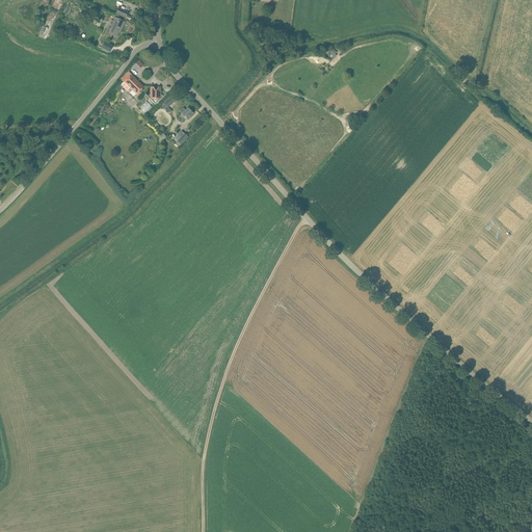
[(70,17),(69,19),(74,22),(79,12),(68,6),(63,14),(70,17)]
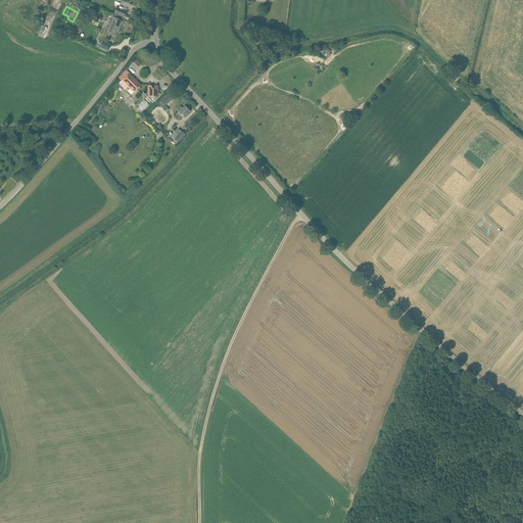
[(126,12),(116,8),(114,13),(124,17),(126,12)]
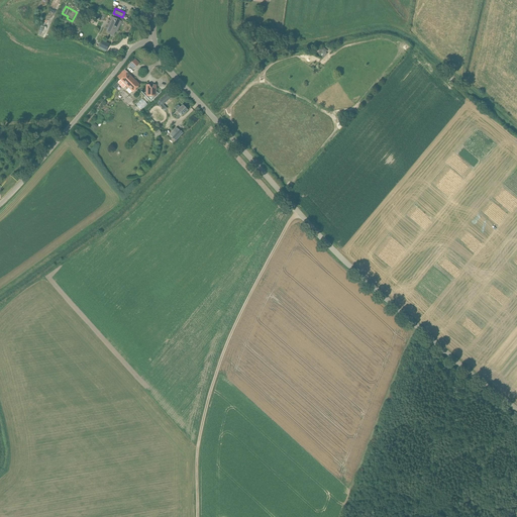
[(101,33),(107,36),(109,33),(113,35),(120,21),(111,17),(109,20),(111,21),(107,29),(104,27),(101,33)]
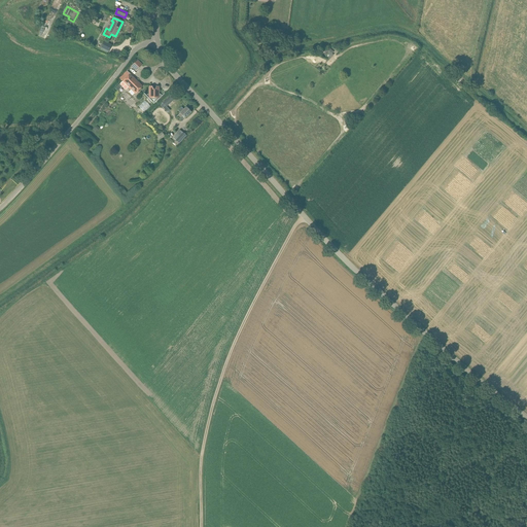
[(101,49),(108,53),(111,45),(104,42),(101,49)]
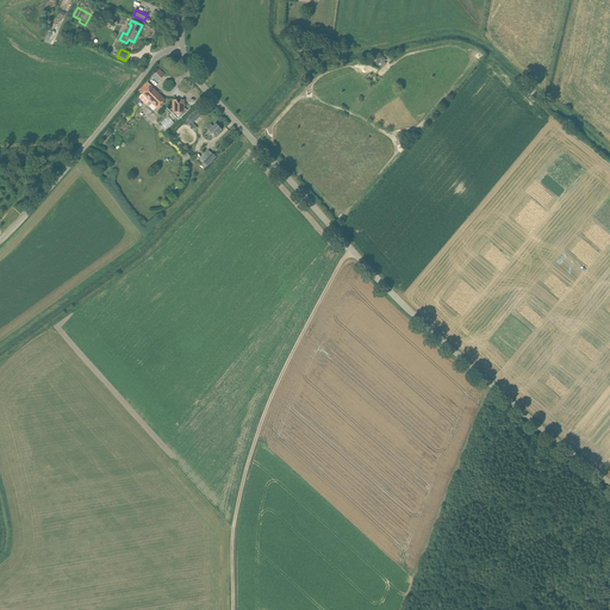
[(383,68),(386,63),(379,58),(375,63),(383,68)]
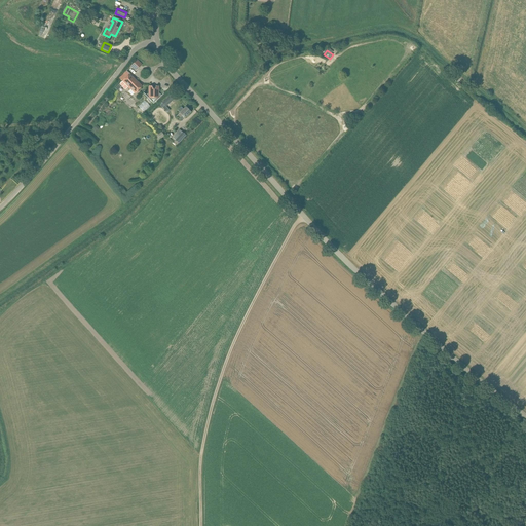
[(137,59),(130,65),(136,70),(142,64),(137,59)]
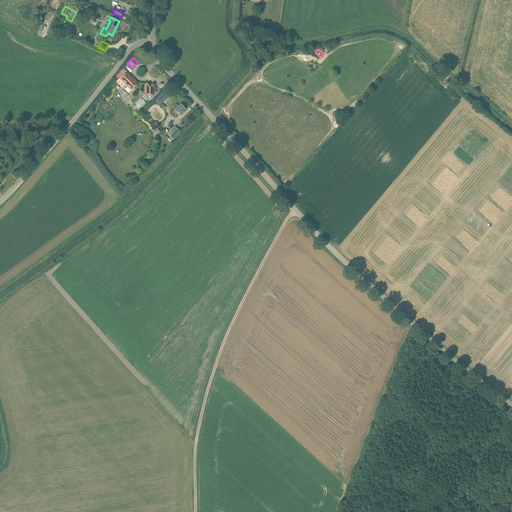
[(138,84),(123,69),(116,76),(119,79),(116,82),(122,87),(125,85),(131,91),(138,84)]
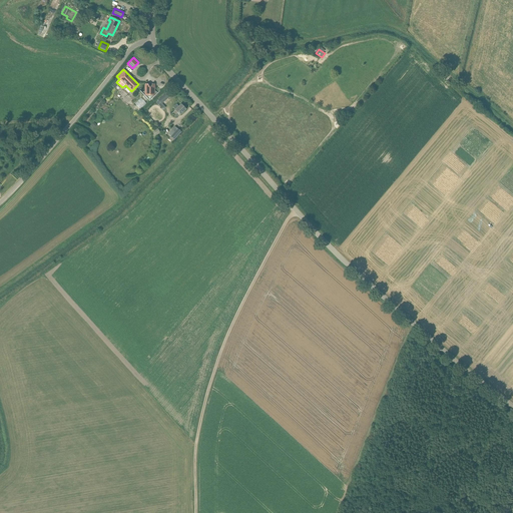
[(148,84),(145,84),(145,90),(142,92),(150,100),(158,93),(155,91),(155,84),(152,84),(150,88),(148,84)]
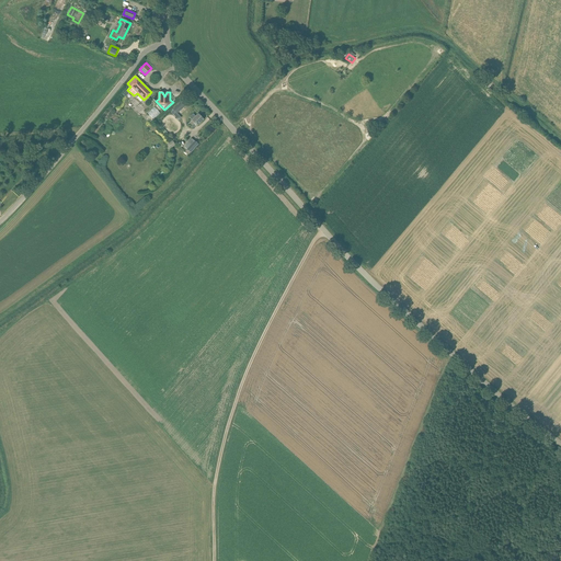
[(184,106),(182,103),(171,113),(173,115),(184,106)]
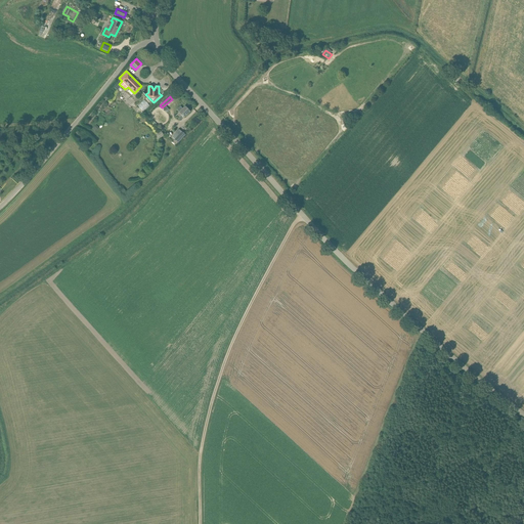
[(190,112),(185,106),(176,116),(180,120),(183,118),(190,112)]
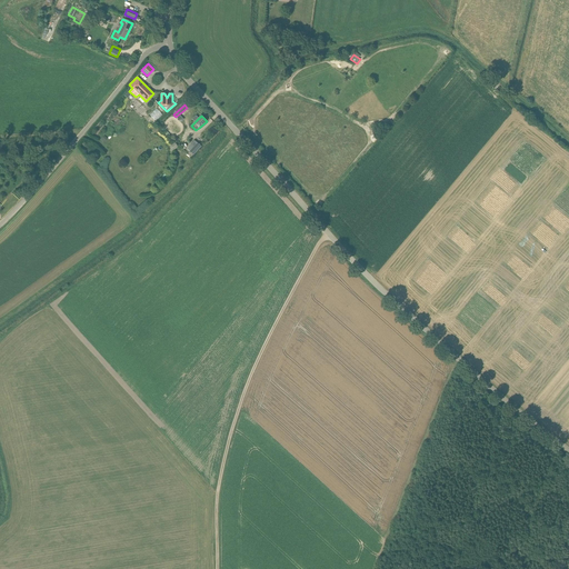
[(187,149),(190,151),(190,152),(193,156),(201,146),(198,143),(197,143),(195,141),(187,149)]
